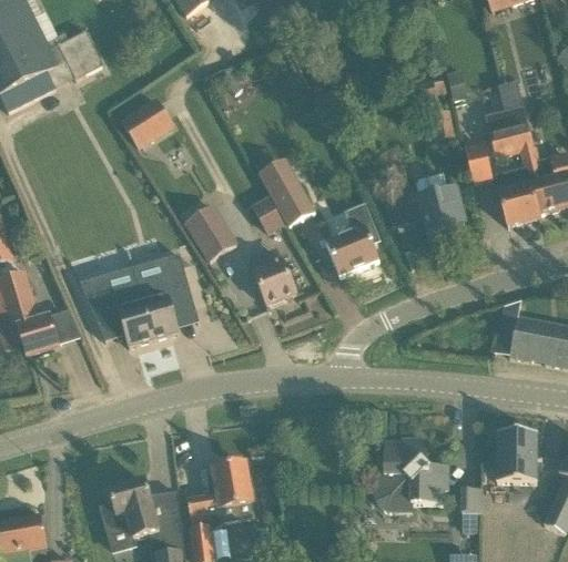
[(0,0),(0,95),(8,112),(56,88),(47,71),(67,61),(75,78),(75,79),(104,65),(87,30),(50,49),(34,18),(42,13),(39,6),(36,0),(0,0)]
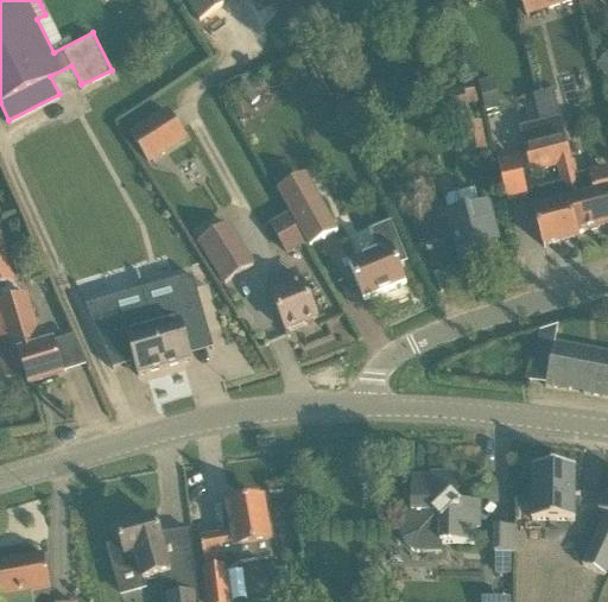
[(521,0),(526,14),(570,0),(521,0)]
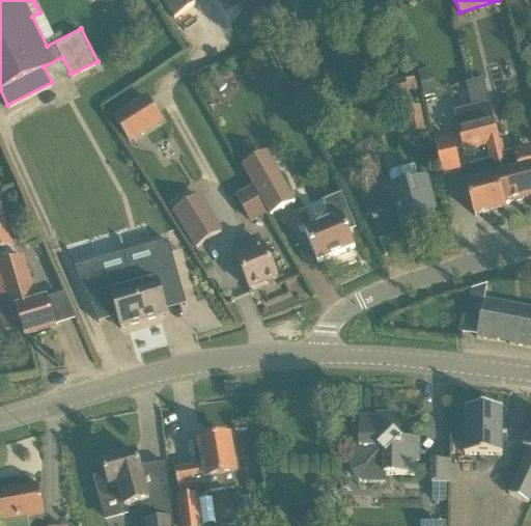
[(418,66),(424,95),(437,92),(436,87),(431,63),(418,66)]
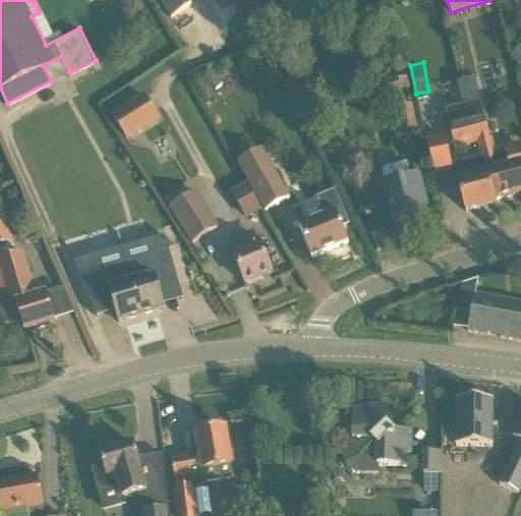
[(401,93),(400,87),(409,84),(407,71),(397,73),(397,72),(373,77),(378,96),(388,94),(389,95),(401,93)]
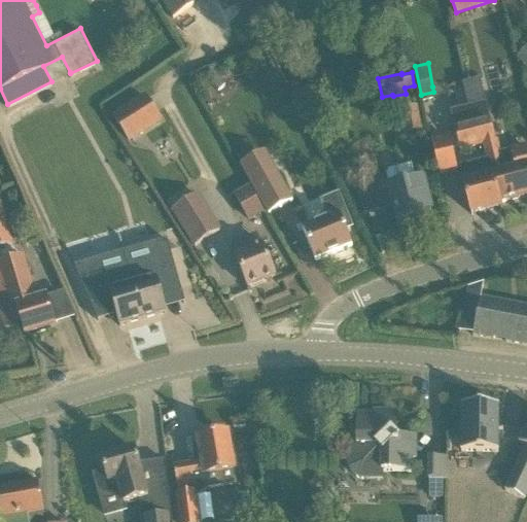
[(526,146),(525,141),(498,147),(481,79),(463,84),(478,141),(483,140),(487,155),(488,154),(493,171),(500,199),(526,192),(526,146)]
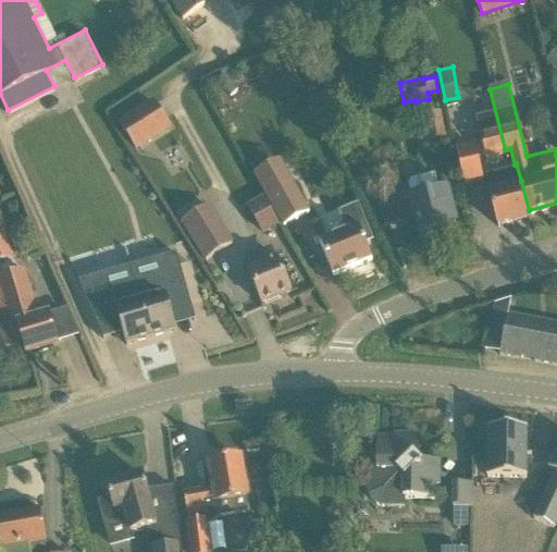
[(505,149),(490,89),(470,94),(486,155),(505,149)]
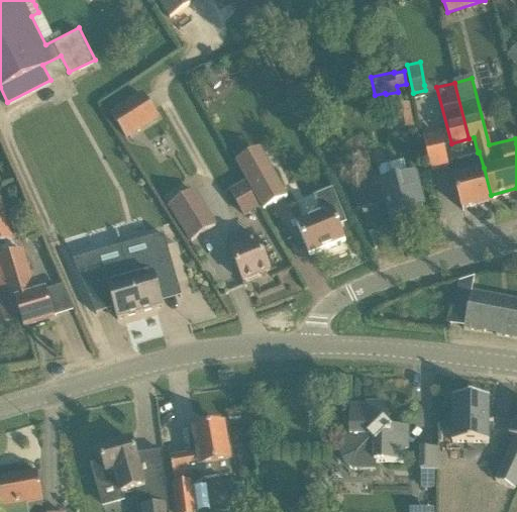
[(143,93),(113,112),(125,132),(157,113),(143,93)]
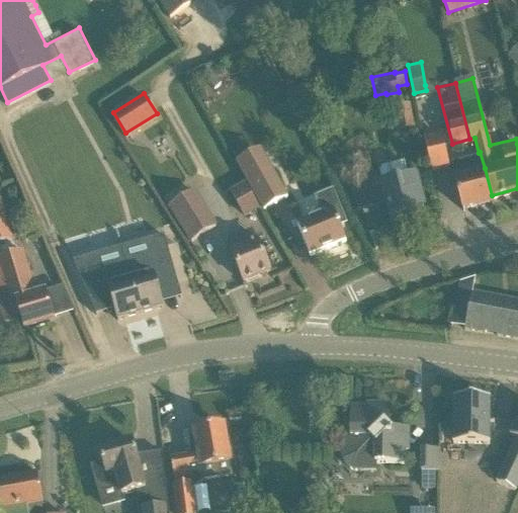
[(410,99),(392,103),(398,126),(415,122),(410,99)]
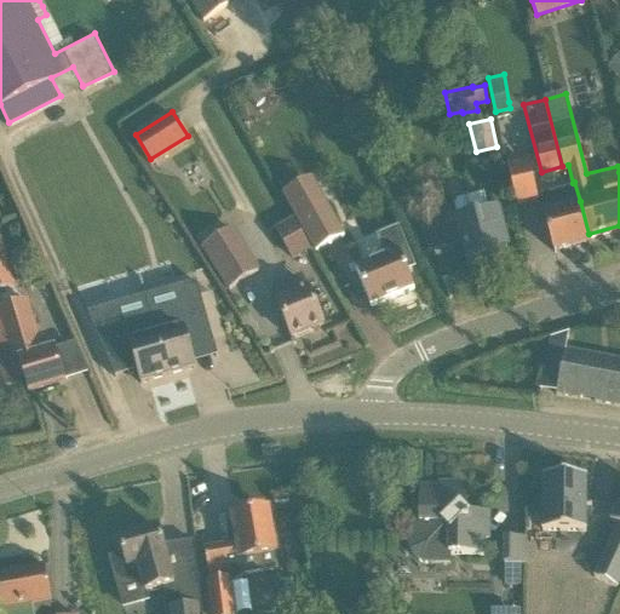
[(527,158),(507,162),(516,199),(537,194),(527,158)]
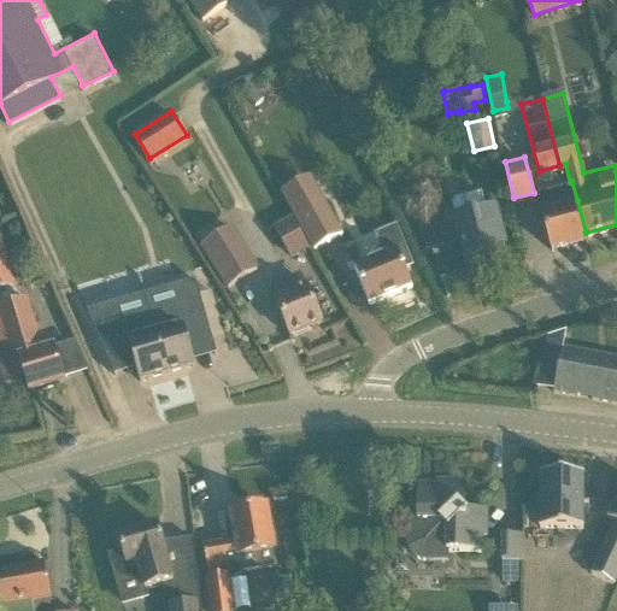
[(310,204),(297,180),(282,188),(315,246),(342,230),(323,197),(310,204)]
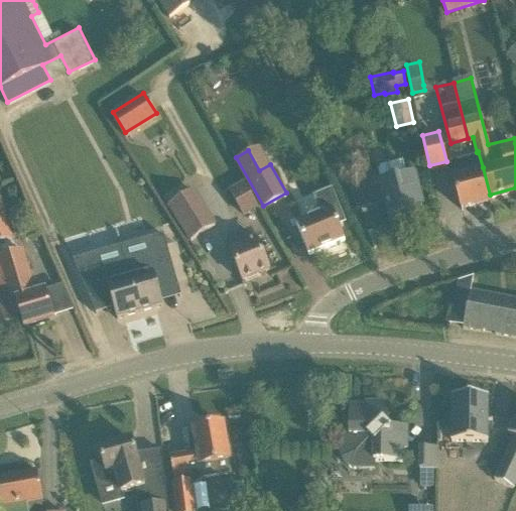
[(490,199),(490,195),(483,167),(478,151),(477,152),(449,158),(455,174),(454,174),(462,206),(490,199)]
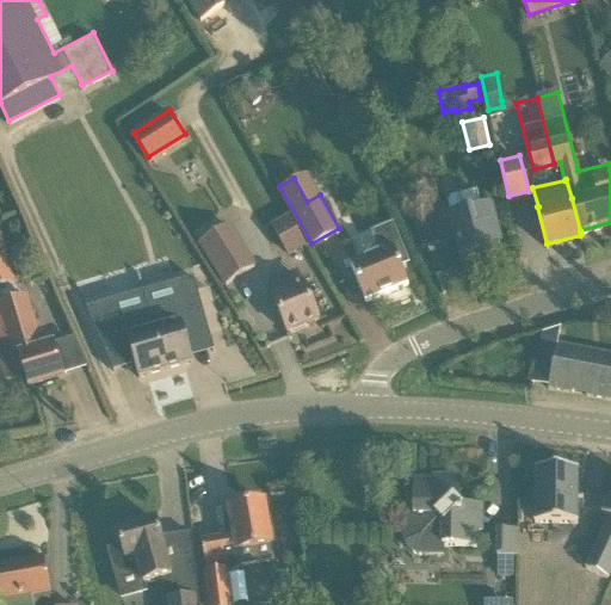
[(497,257),(482,201),(481,201),(476,185),(446,192),(451,209),(450,209),(464,265),(497,257)]
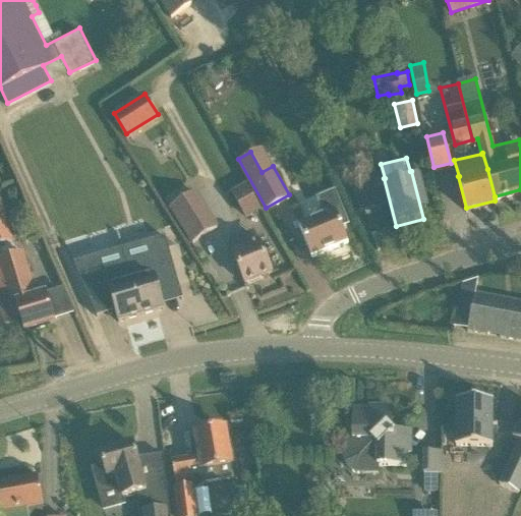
[(351,173),(360,208),(374,204),(367,177),(364,178),(362,170),(351,173)]
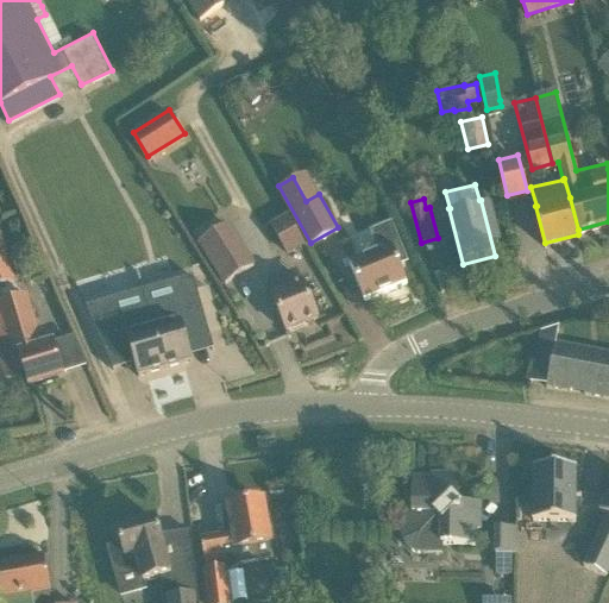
[(289,212),(272,221),(288,249),(305,239),(289,212)]
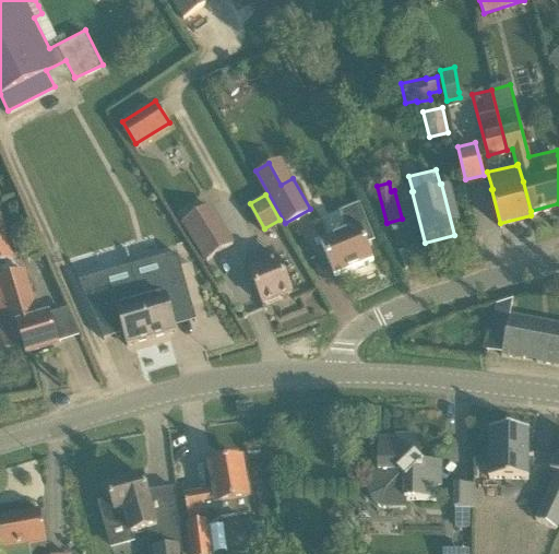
[(340,209),(347,228),(321,239),(334,272),(373,257),(367,240),(373,237),(359,201),(340,209)]
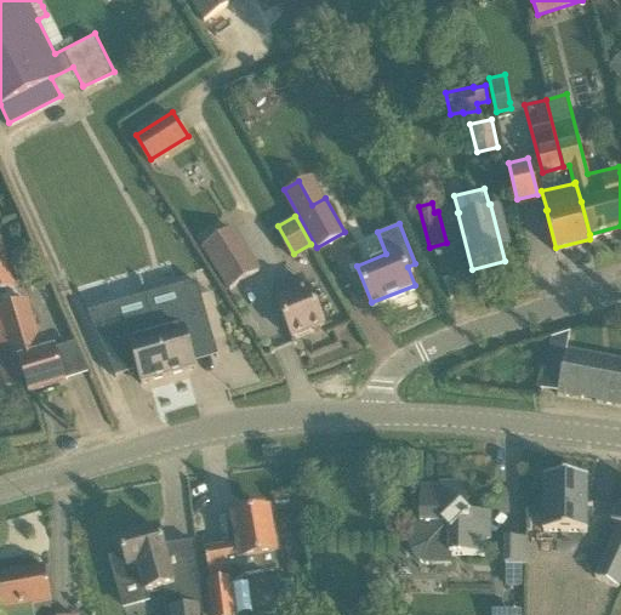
[(204,244),(229,284),(258,266),(233,226),(204,244)]
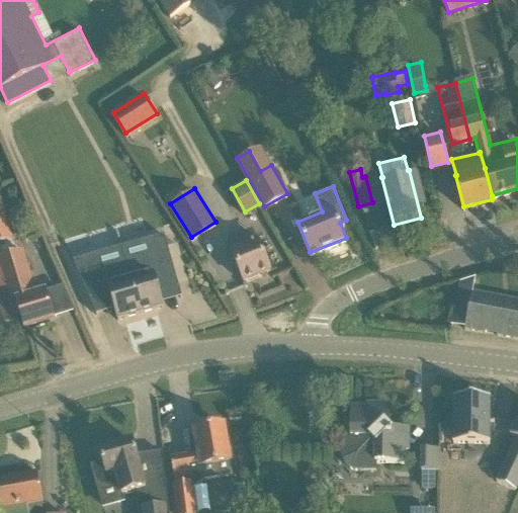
[(0,237),(13,233),(2,194),(0,194),(0,237)]
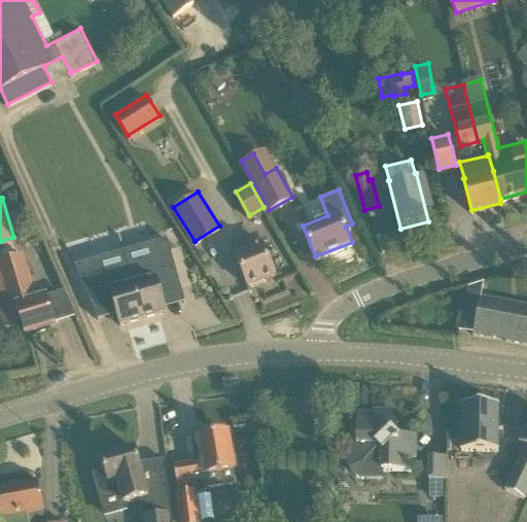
[(236,252),(248,283),(275,273),(260,237),(256,239),(253,232),(234,240),(239,251),(236,252)]
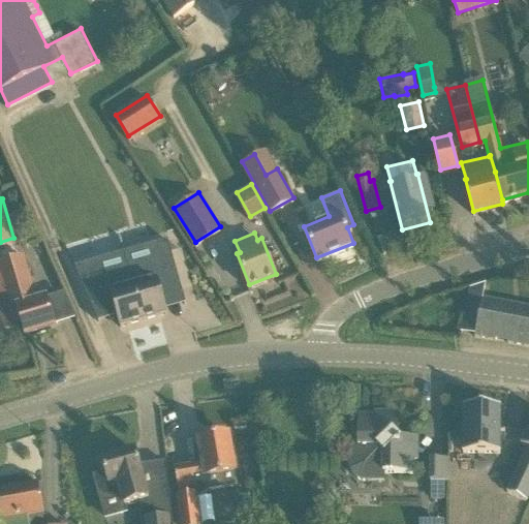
[(153,262),(141,266),(134,242),(123,245),(124,249),(144,316),(166,310),(153,262)]
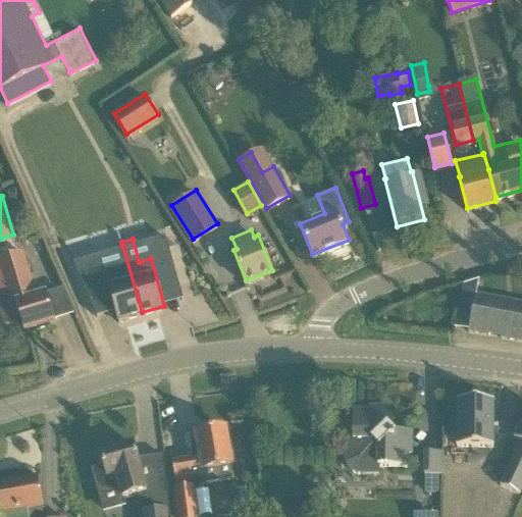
[(119,319),(142,312),(122,246),(112,249),(121,282),(109,287),(119,319)]
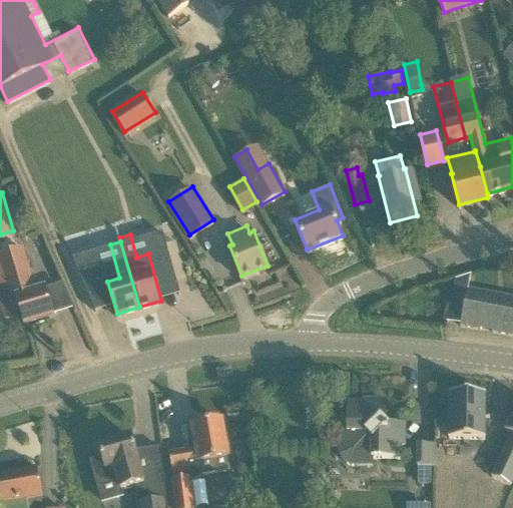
[(0,284),(0,295),(5,314),(21,309),(25,324),(53,315),(44,285),(34,288),(31,277),(32,277),(22,245),(0,251),(0,258),(7,283),(0,284)]
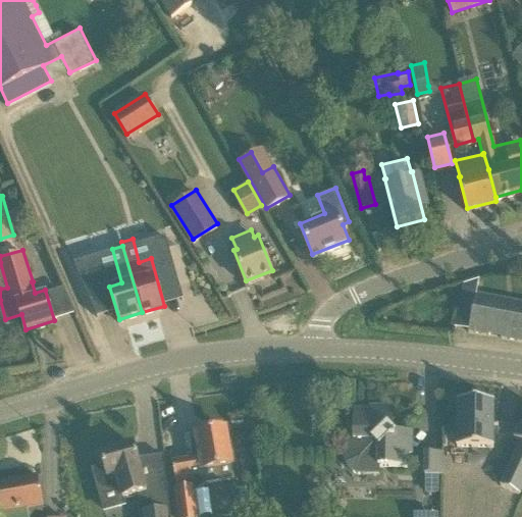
[(521,299),(475,291),(468,328),(521,338),(521,299)]
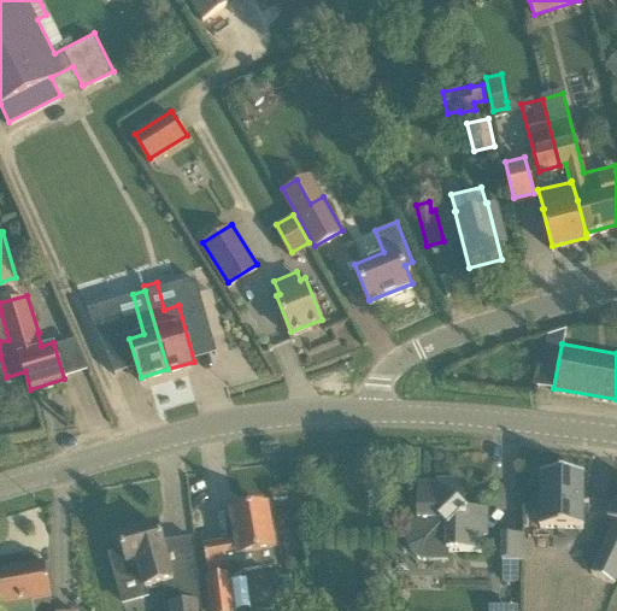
[(545,466),(540,521),(583,524),(587,470),(545,466)]
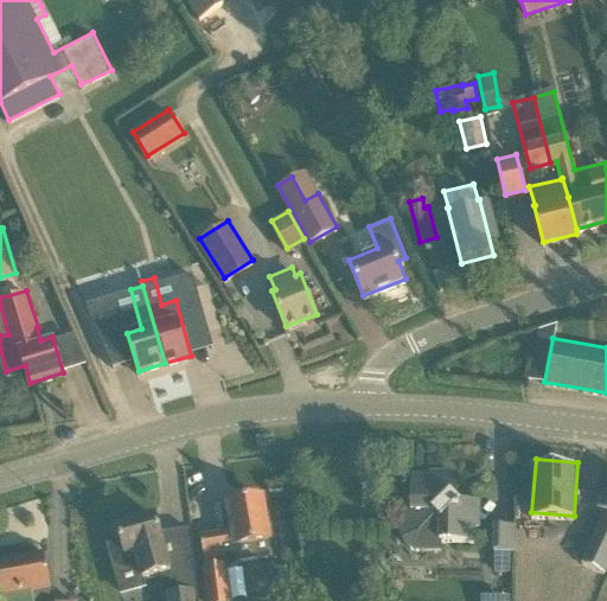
[(402,506),(402,535),(413,547),(440,547),(440,537),(475,537),(475,520),(479,520),(480,497),(459,497),(452,490),(452,468),(430,468),(430,473),(411,473),(410,506),(402,506)]
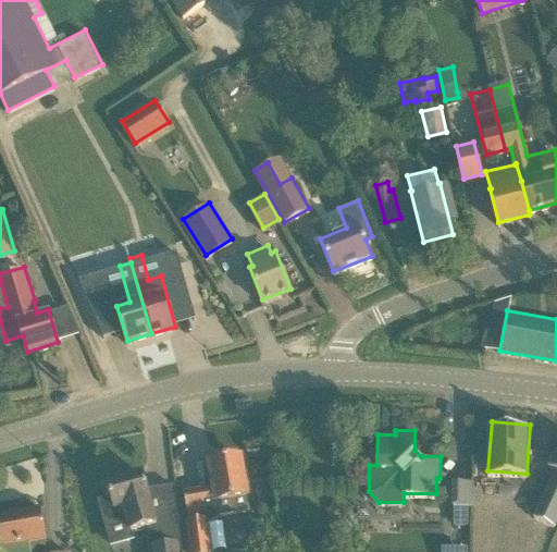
[(219,512),(249,506),(240,454),(210,460),(214,485),(184,490),(187,512),(206,508),(205,500),(217,498),(219,512)]
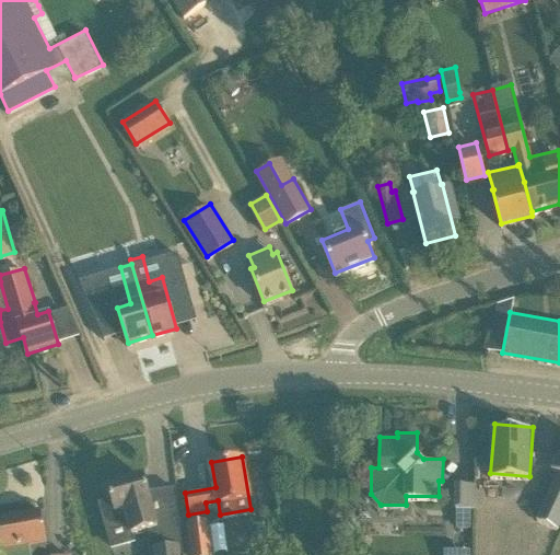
[(150,499),(143,474),(107,484),(112,497),(98,500),(106,530),(129,523),(131,532),(148,528),(150,554),(183,554),(177,505),(160,506),(160,508),(152,510),(150,499)]
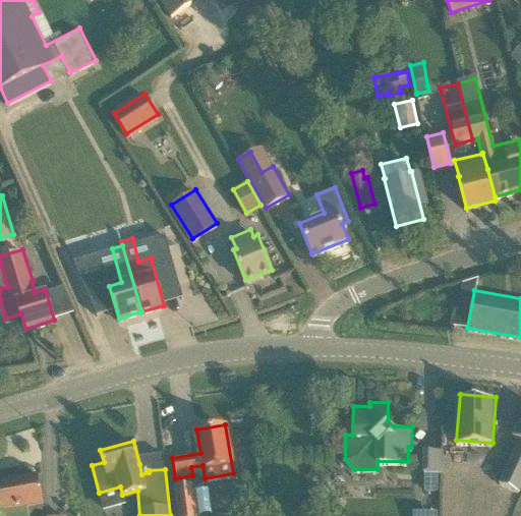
[(443,449),(422,449),(422,470),(424,470),(437,470),(442,470),(443,449)]
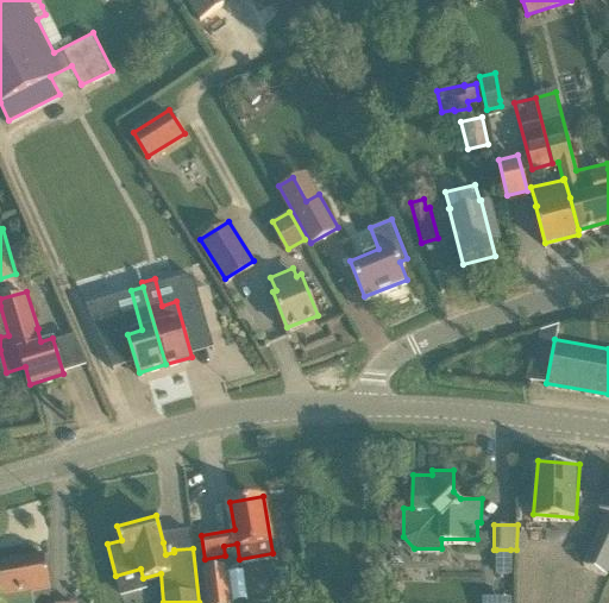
[(496,550),(496,573),(510,573),(510,550),(496,550)]
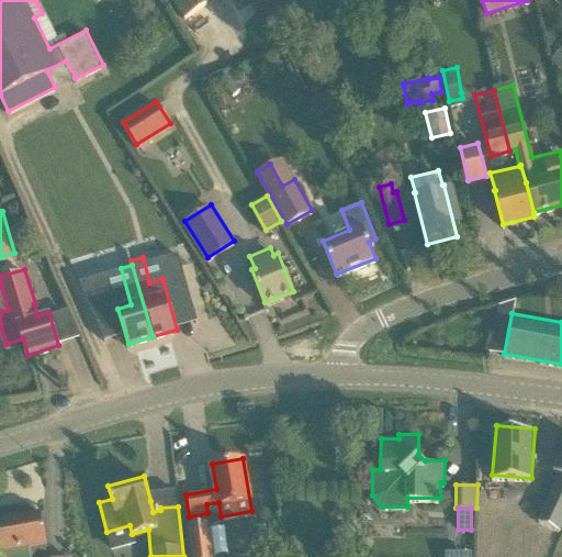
[(0,546),(1,556),(71,556),(71,555),(60,556),(48,556),(46,543),(47,543),(41,510),(0,517),(0,546)]
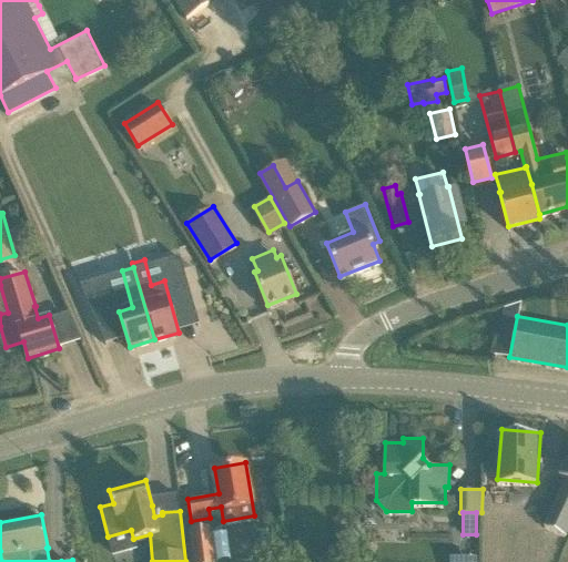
[(214,561),(215,561),(211,524),(191,527),(194,561),(214,561)]
